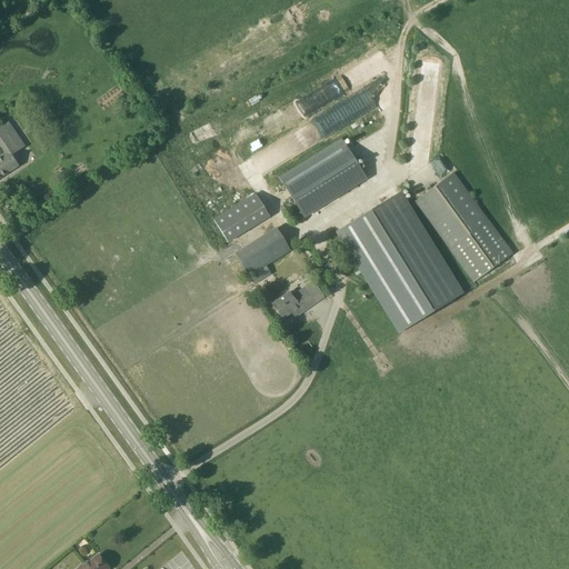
[(332,23),(328,8),(316,11),(320,27),(332,23)]
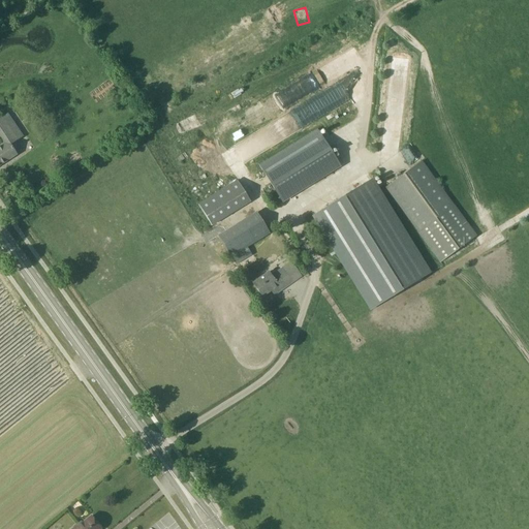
[(7,114),(0,118),(0,135),(4,144),(0,146),(0,164),(17,154),(10,145),(22,136),(7,114)]
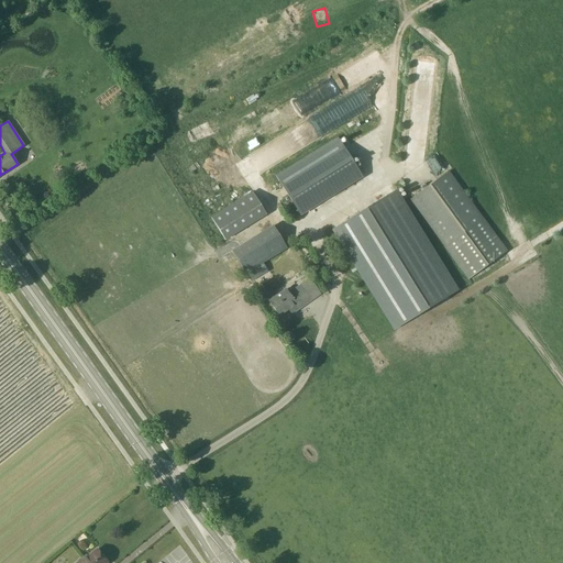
[(361,177),(339,140),(276,177),(299,214),(361,177)]
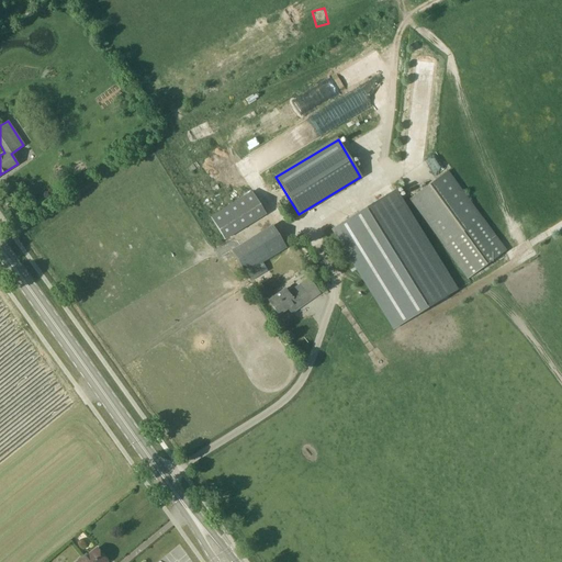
[(406,149),(405,164),(416,165),(418,150),(406,149)]
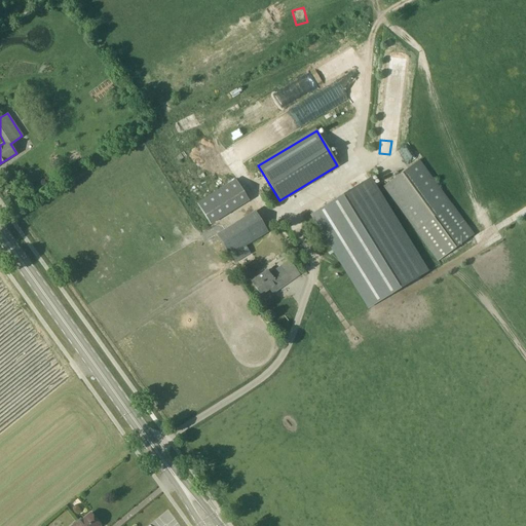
[(419,160),(383,187),(438,261),(473,235),(419,160)]
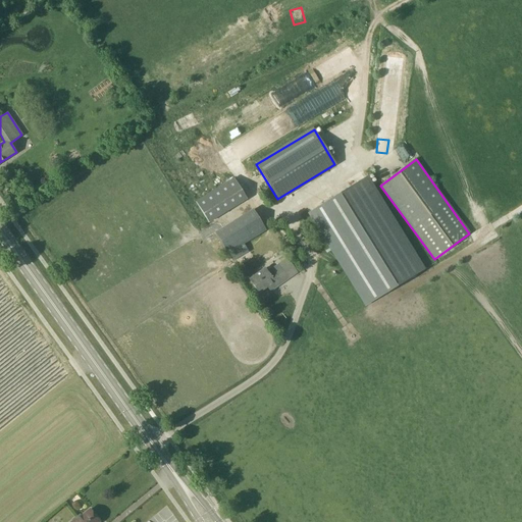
[(247,177),(256,172),(251,164),(242,169),(247,177)]
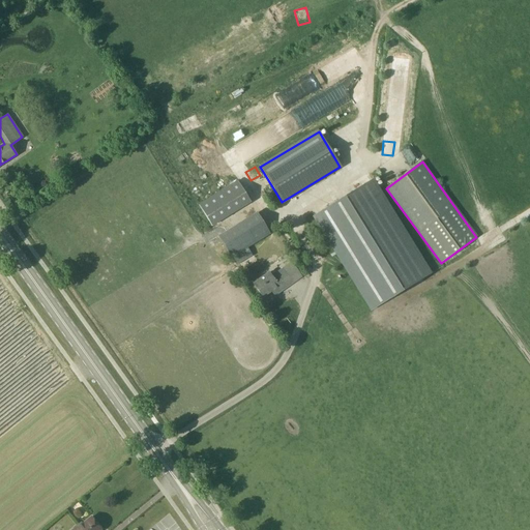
[(416,247),(415,247),(408,235),(374,179),(354,192),(352,193),(350,194),(341,200),(312,217),(325,239),(330,247),(335,255),(371,312),(432,274),(416,247)]
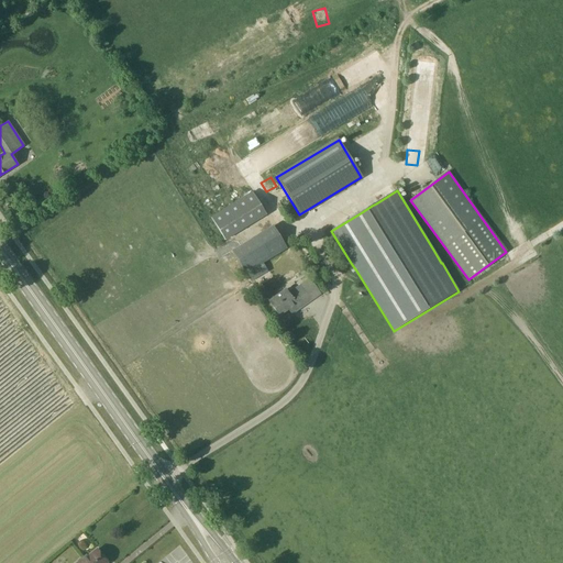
[(252,192),(211,218),(225,241),(266,216),(252,192)]
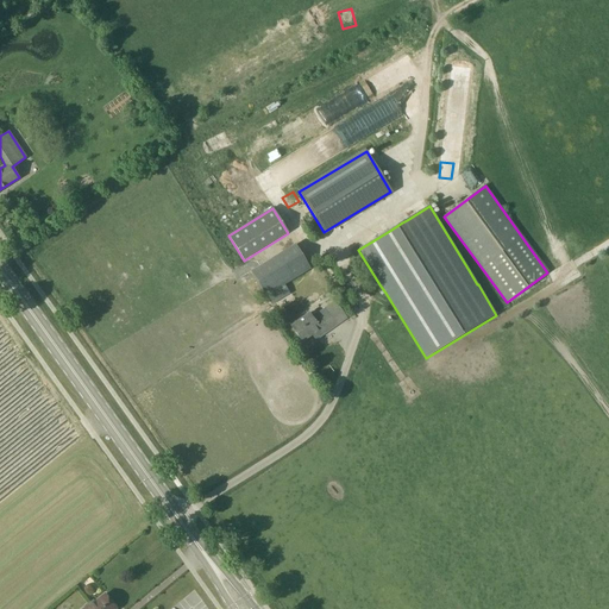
[(311,270),(295,244),(250,272),(267,297),(311,270)]
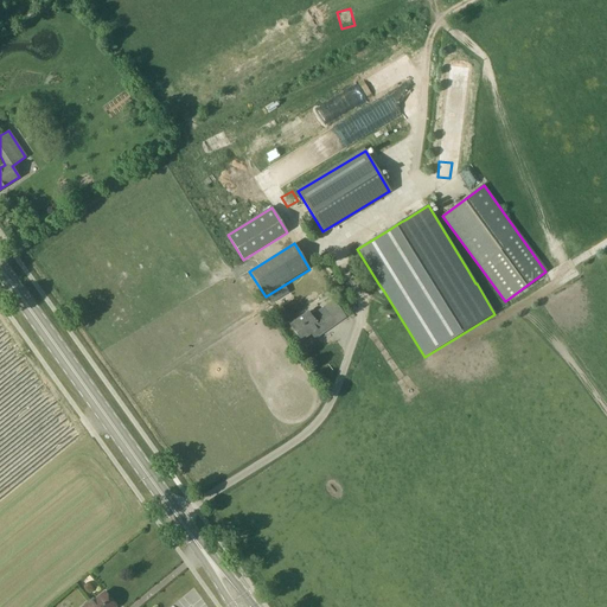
[(332,302),(311,318),(308,313),(289,325),(300,340),(317,330),(320,334),(343,318),(332,302)]
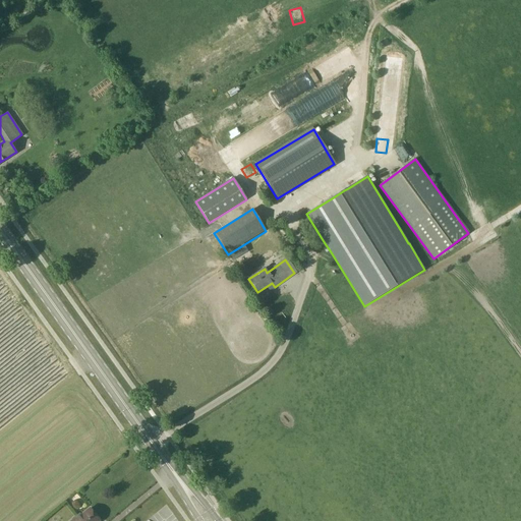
[(90,509),(81,516),(79,514),(71,520),(99,520),(100,520),(90,509)]
